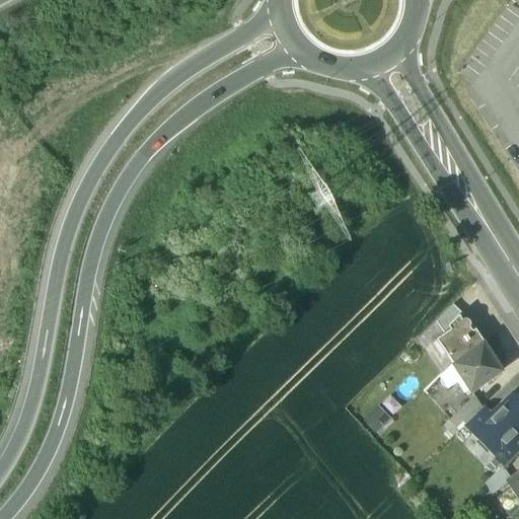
[(453,304),(437,320),(446,334),(452,330),(449,325),(459,315),(462,313),(453,304)]
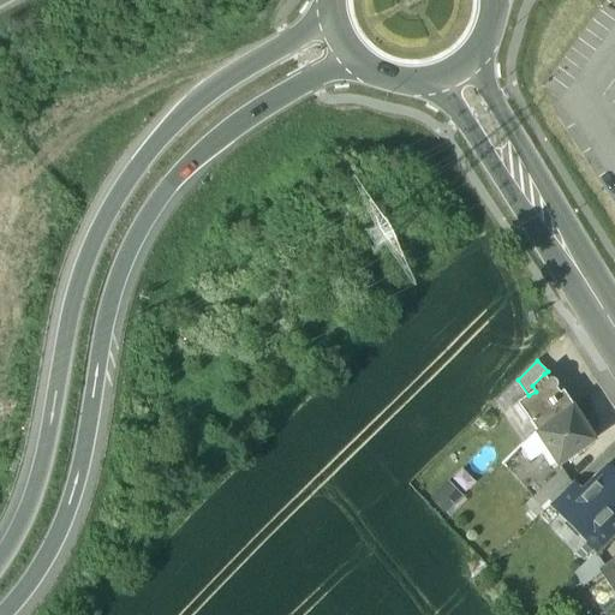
[(548,380),(544,374),(532,386),(536,392),(529,395),(514,405),(525,422),(530,419),(538,433),(572,408),(573,407),(562,392),(560,393),(556,388),(557,386),(557,383),(557,382),(555,380),(553,378),(550,378),(548,380)]
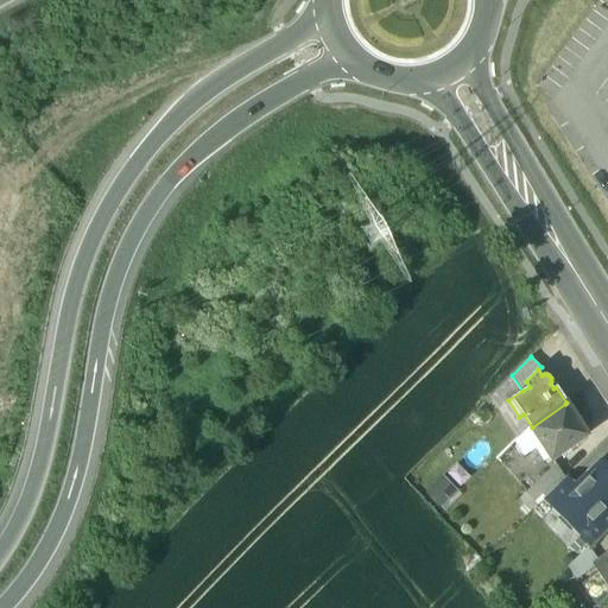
[(532,428),(531,428),(536,435),(552,460),(586,436),(565,404),(532,428)]
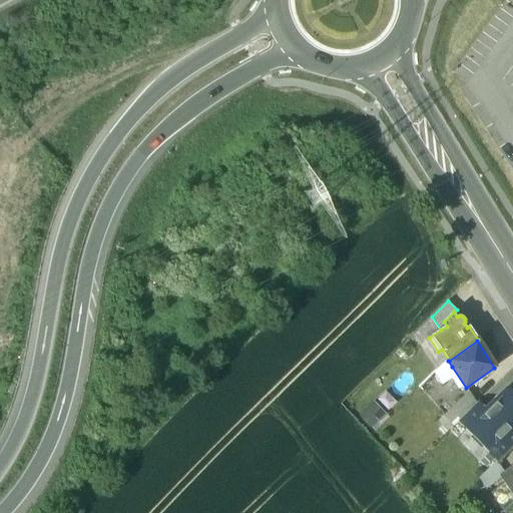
[(447,361),(443,365),(446,369),(447,370),(452,367),(448,361),(447,361)]
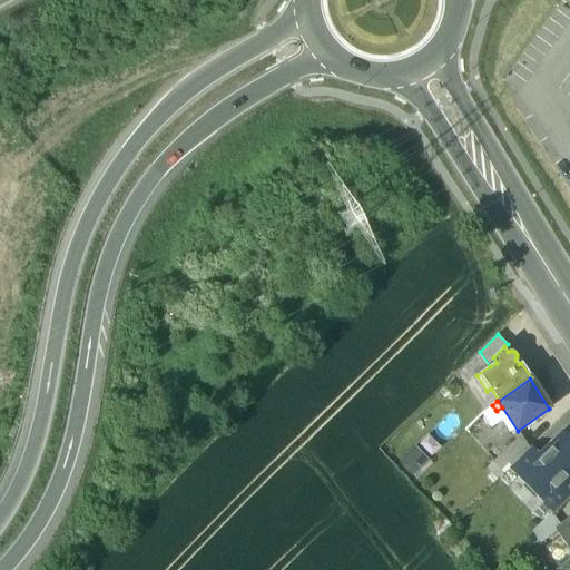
[(492,405),(487,411),(489,414),(495,410),(492,405)]
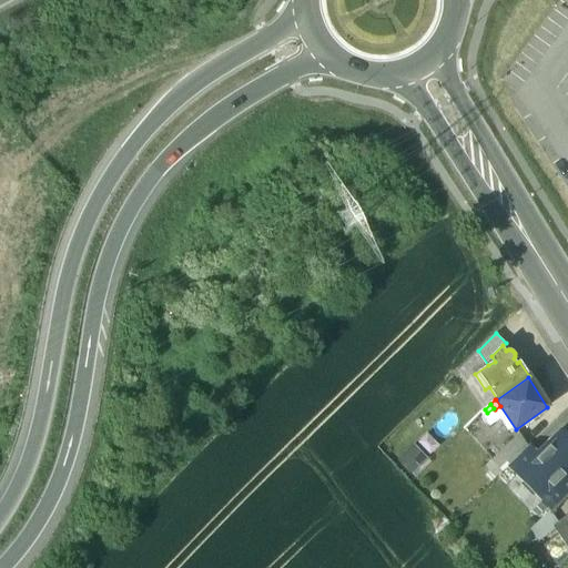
[(537,456),(518,475),(543,500),(567,475),(567,440),(564,436),(558,436),(537,456)]
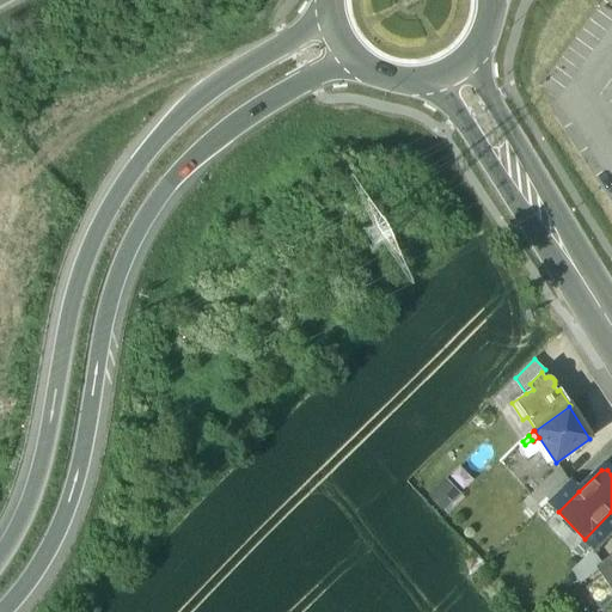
[(557,471),(525,502),(536,513),(549,501),(568,483),(557,471)]
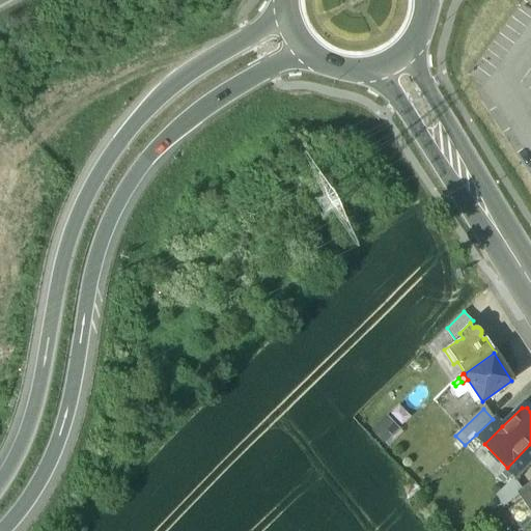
[(493,419),(476,435),(484,444),(502,426),(494,418),(493,419)]
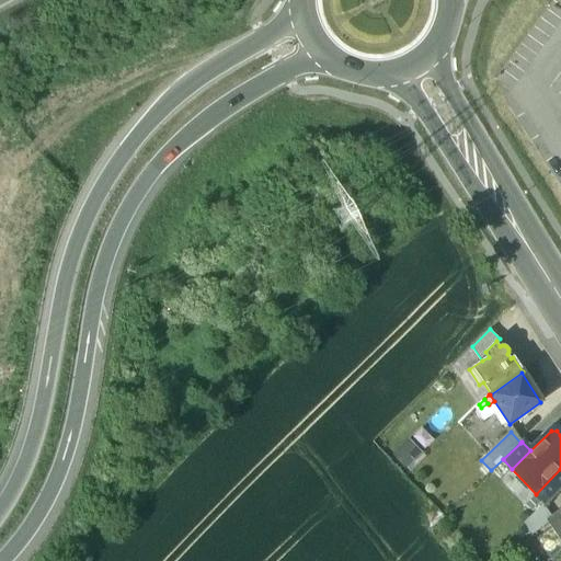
[(560,469),(536,494),(545,503),(560,487),(560,469)]
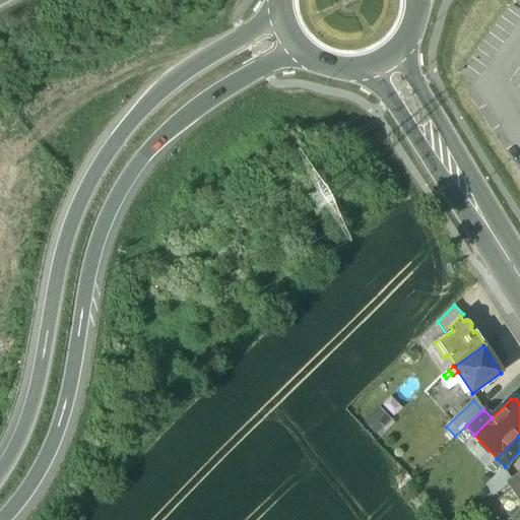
[(503,469),(486,485),(494,496),(512,482),(503,469)]
